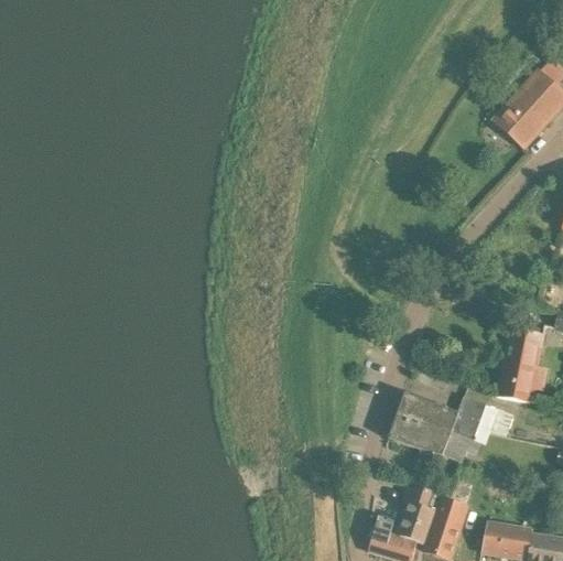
[(562,94),(537,72),(494,120),(523,147),(562,103),(562,94)]
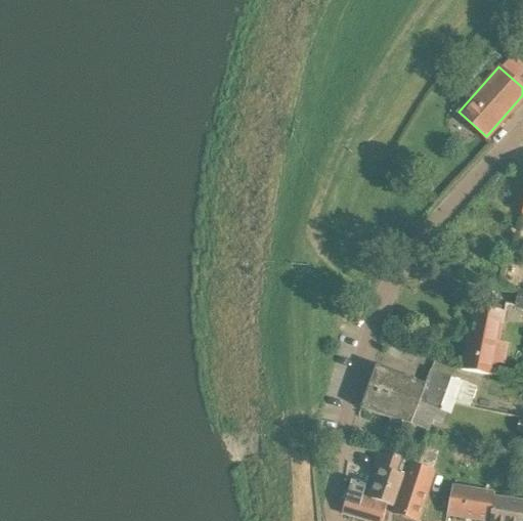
[(522,289),(518,288),(518,290),(513,307),(522,309),(522,289)]
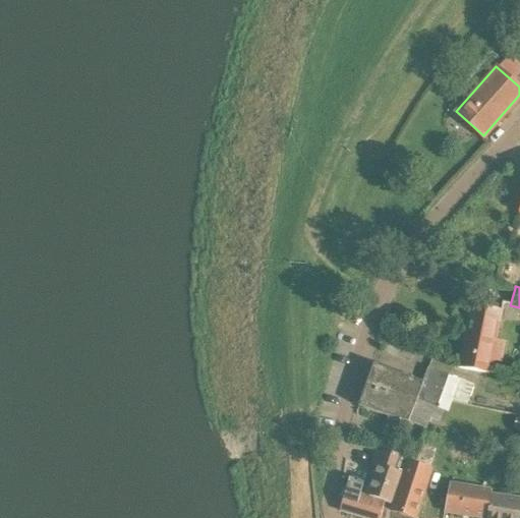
[(470,303),(459,363),(458,366),(490,372),(493,359),(503,361),(507,339),(497,338),(503,309),(470,303)]
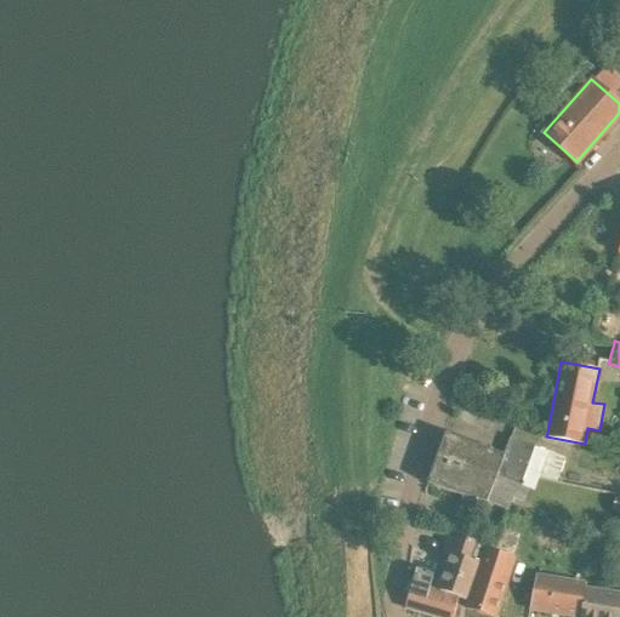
[(445,433),(436,457),(468,470),(471,466),(495,475),(519,484),(519,483),(533,446),(530,445),(508,436),(502,455),(445,433)]
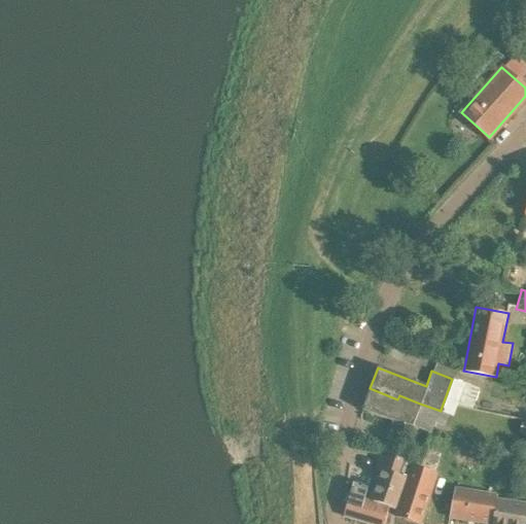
[(441,410),(441,411),(446,413),(453,415),(457,405),(471,409),(479,388),(452,379),(441,410)]
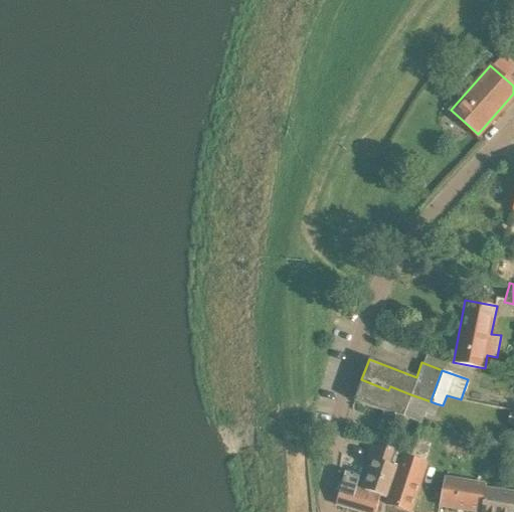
[(361,379),(353,400),(382,410),(380,416),(387,418),(389,413),(392,414),(392,416),(394,417),(395,415),(402,417),(402,415),(407,404),(410,394),(390,386),(388,390),(361,379)]
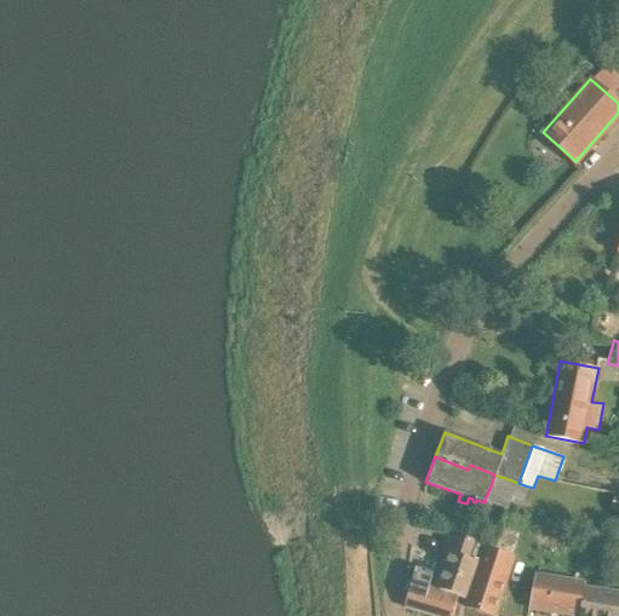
[(494,475),(491,487),(511,494),(521,498),(525,485),(519,483),(494,475)]
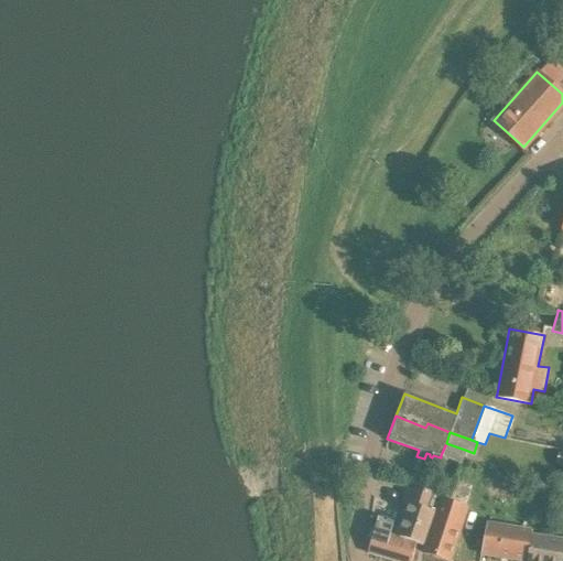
[(555,479),(538,476),(536,491),(553,494),(555,479)]
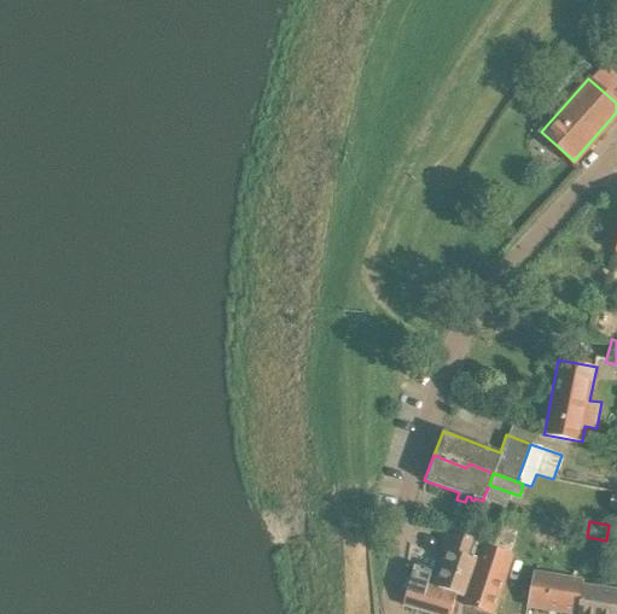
[(446,550),(434,585),(435,586),(455,592),(463,595),(478,542),(443,531),(438,548),(446,550)]
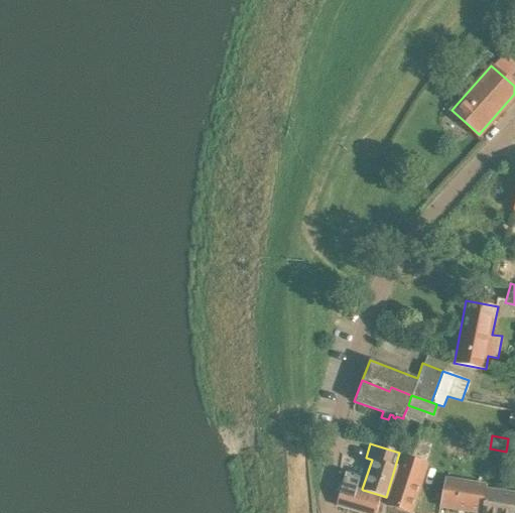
[(403,457),(388,504),(411,512),(427,464),(403,457)]
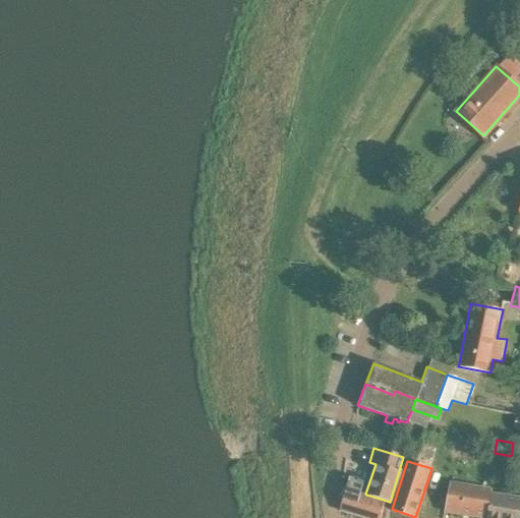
[(366,495),(360,493),(363,481),(349,476),(339,509),(371,517),(379,517),(384,500),(366,495)]
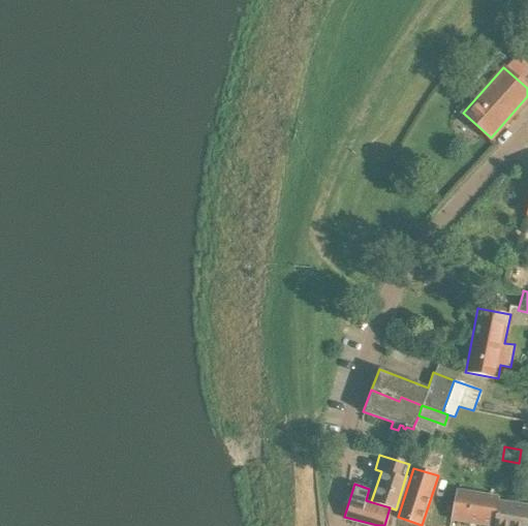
[(452,517),(495,525),(500,499),(500,496),(457,488),(452,517)]
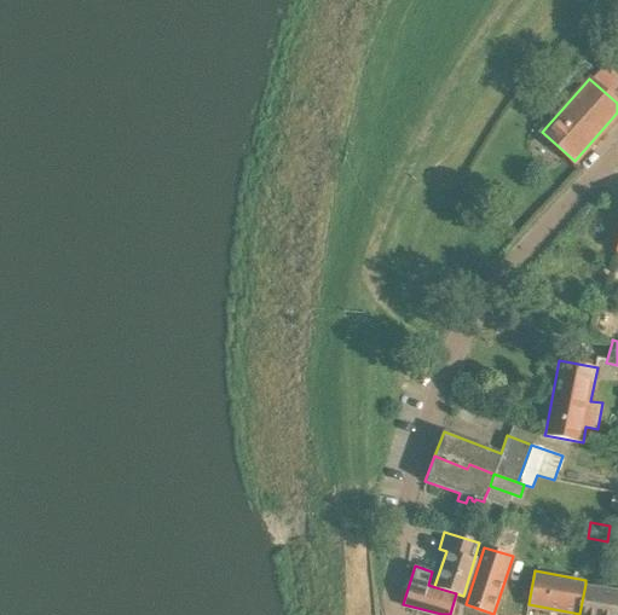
[(579,614),(617,614),(617,587),(585,584),(579,614)]
